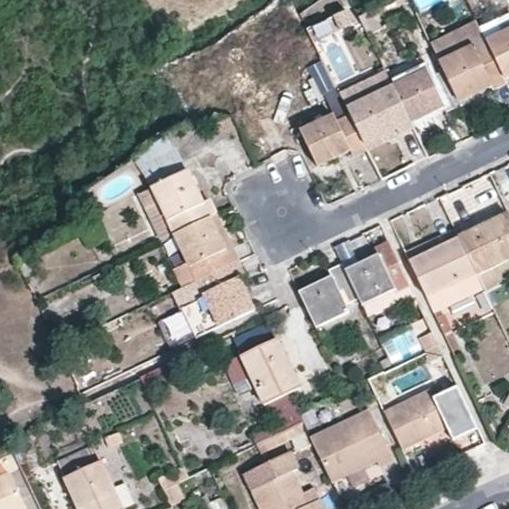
[(367,33),(370,41),(408,22),(405,15),(367,33)]
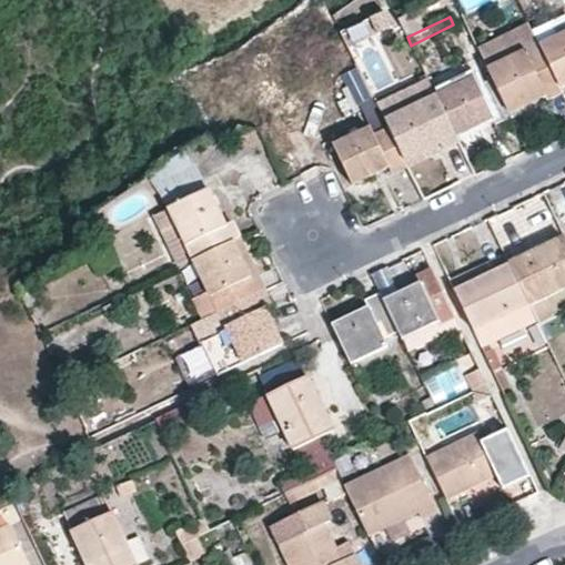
[(542,52),(556,84),(564,80),(564,30),(537,43),(542,52)]
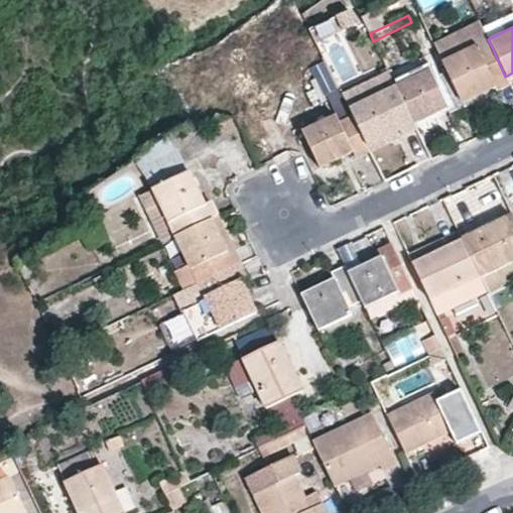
[(492,47),(480,53),(476,46),(442,61),(445,69),(460,98),(493,82),(497,88),(508,82),(505,77),(492,47)]
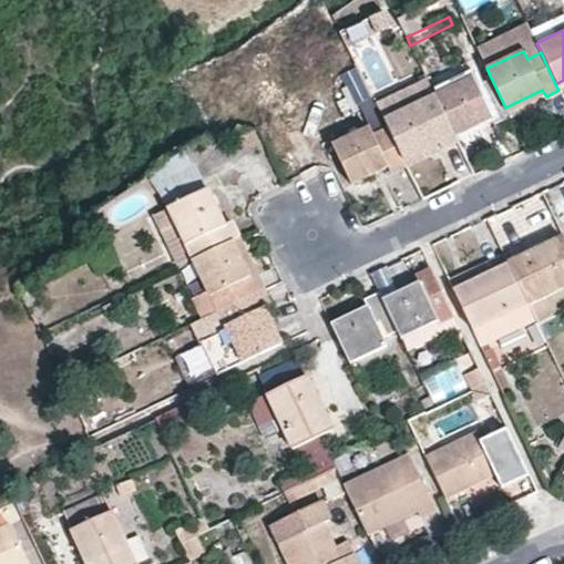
[(437,100),(453,133),(491,115),(494,121),(509,113),(505,108),(490,75),(475,82),(471,75),(433,93),(437,100)]
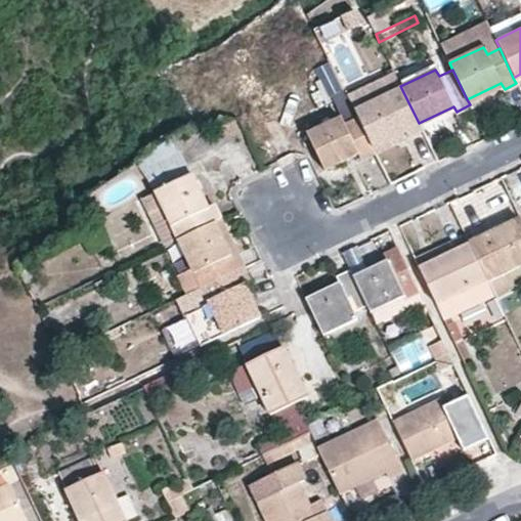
[(388,91),(353,110),(356,116),(371,144),(405,128),(409,134),(421,127),(419,123),(403,92),(400,86),(388,91)]
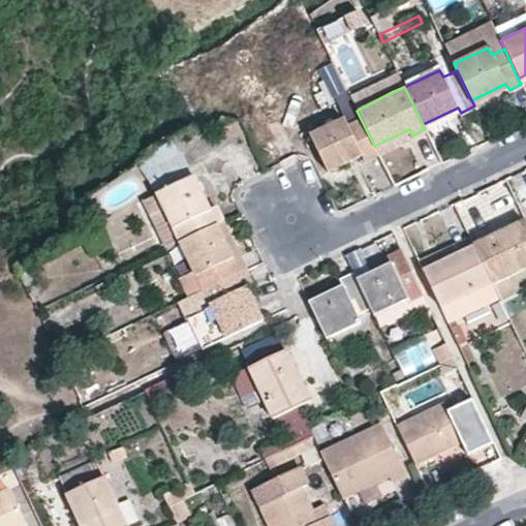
[(344,91),(331,95),(337,116),(350,113),(344,91)]
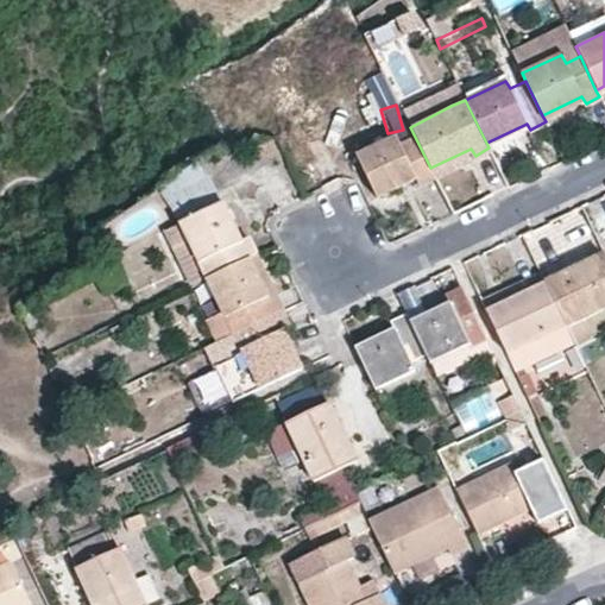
[(414,134),(398,140),(395,133),(355,152),(376,194),(415,176),(418,182),(434,175),(430,168),(414,134)]
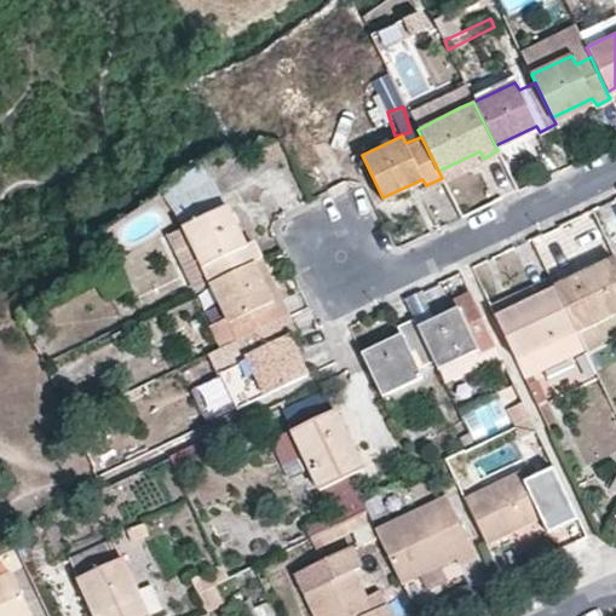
[(223,206),(182,225),(208,282),(251,260),(258,258),(251,241),(243,245),(223,206)]
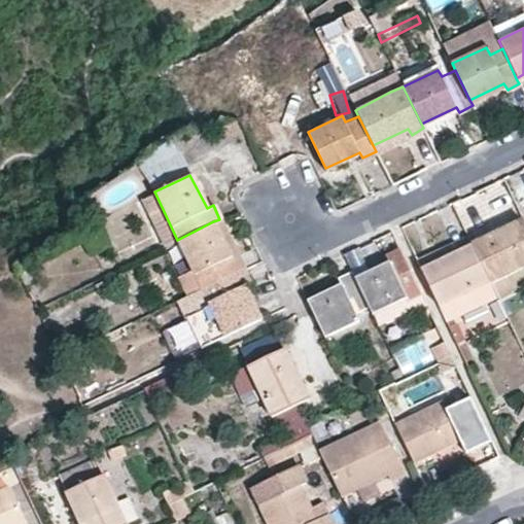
[(152,193),(141,198),(154,228),(164,246),(177,240),(154,191),(152,193)]
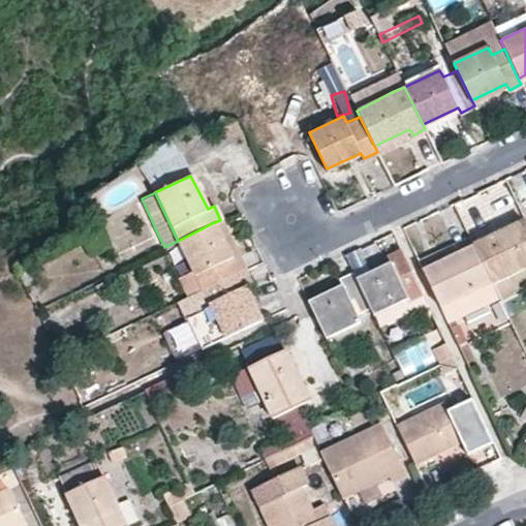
[(525,261),(525,222),(524,219),(472,243),(490,279),(525,261)]
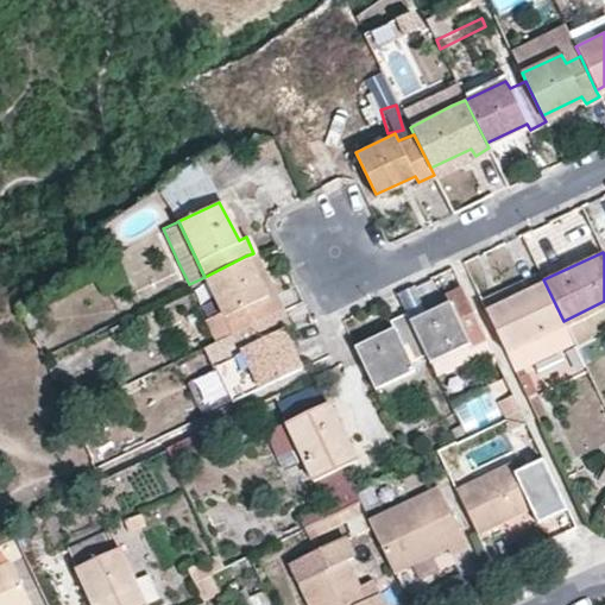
[(246,256),(205,277),(231,332),(281,309),(272,291),(265,296),(246,256)]
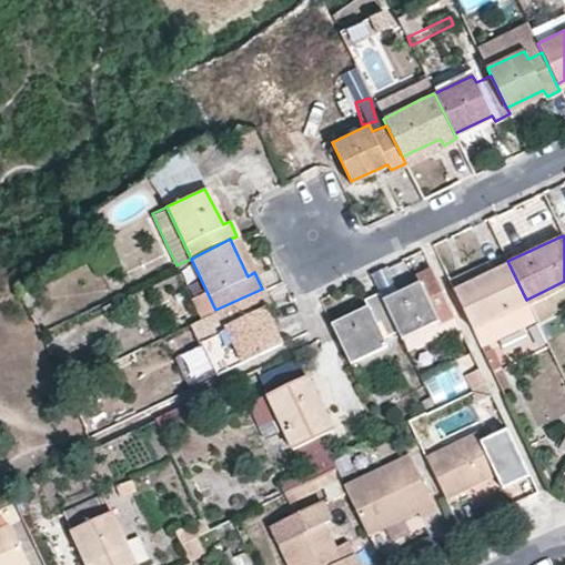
[(104,240),(92,245),(99,258),(111,252),(104,240)]
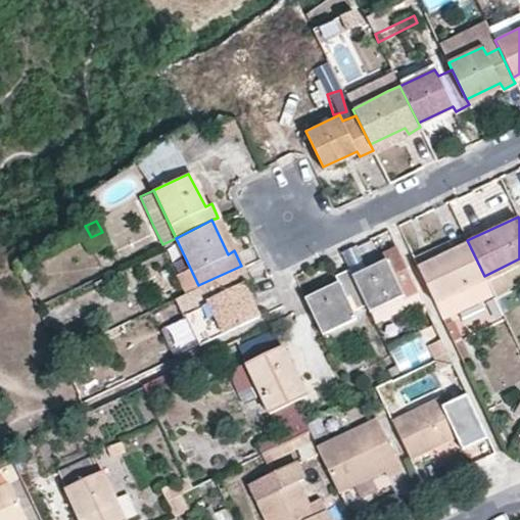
[(484,276),(467,240),(437,254),(417,264),(433,299),(436,298),(471,282),(484,276)]
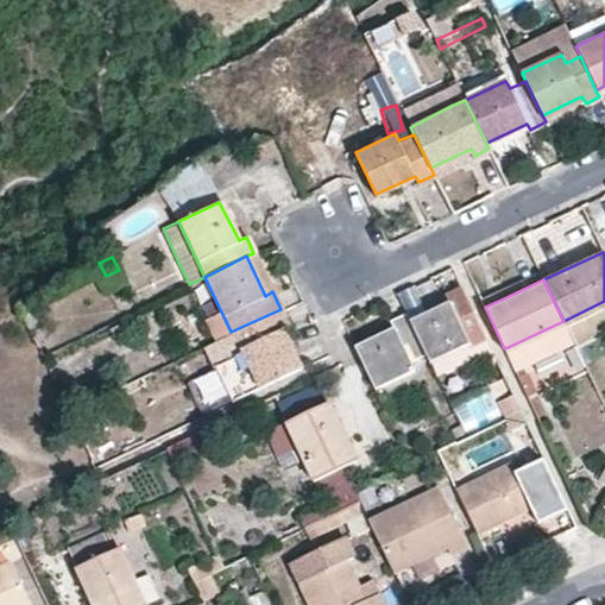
[(447,291),(449,298),(409,319),(424,352),(429,361),(484,334),(460,284),(447,291)]
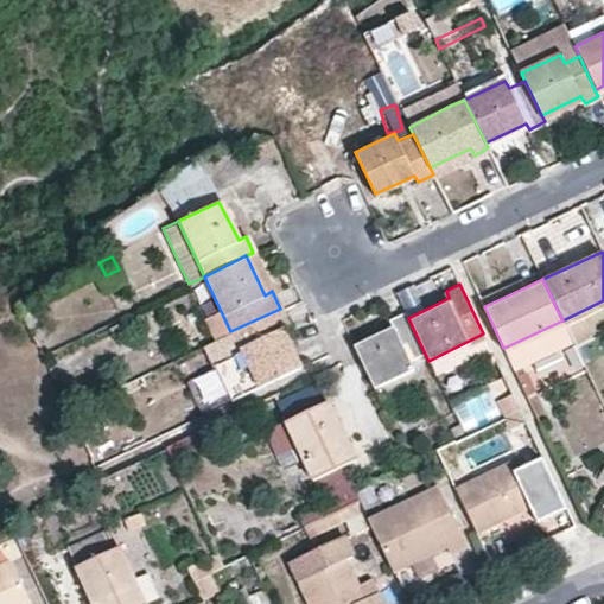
[(508,296),(503,286),(479,297),(484,306),(508,296)]
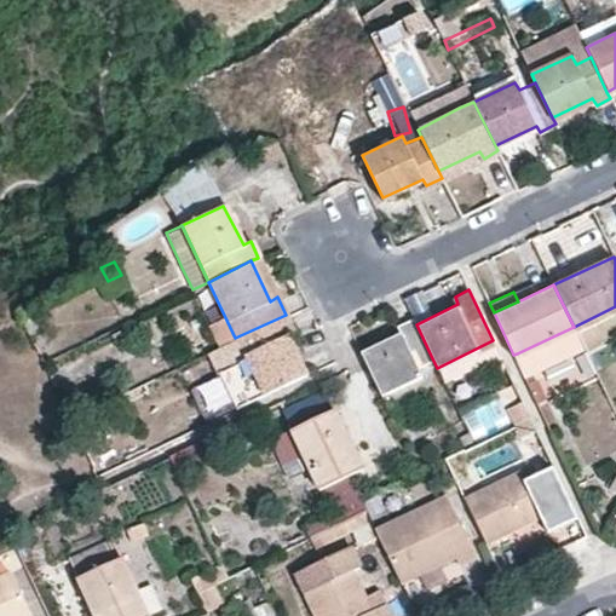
[(294,330),(286,315),(235,338),(262,395),(305,373),(287,334),(294,330)]
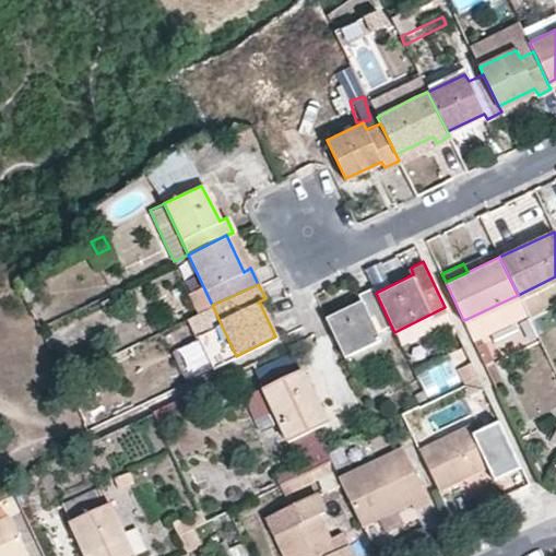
[(359,293),(363,299),(324,317),(328,324),(343,356),(379,339),(376,330),(390,323),(376,293),(373,286),(359,293)]
